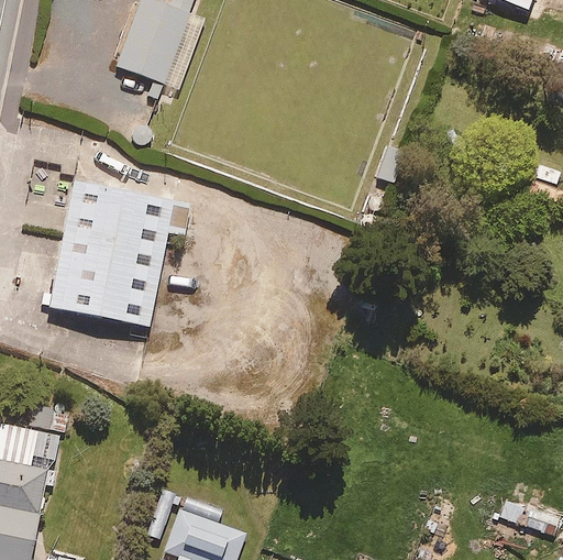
[(170,0),(168,7),(151,0),(143,0),(118,65),(154,79),(147,95),(156,98),(162,85),(163,86),(191,15),(186,13),(190,0),(170,0)]
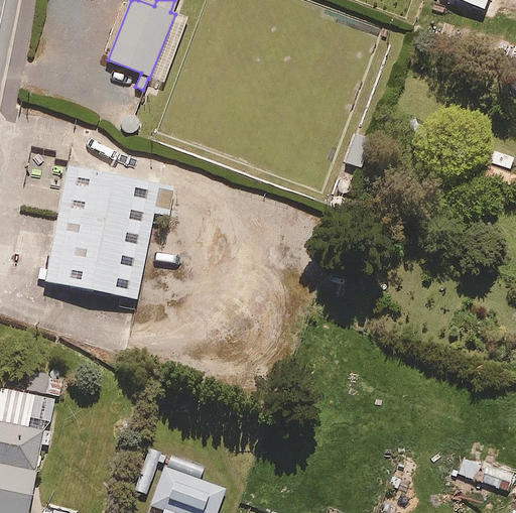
[(488,0),(453,0),(484,12),(488,0)]
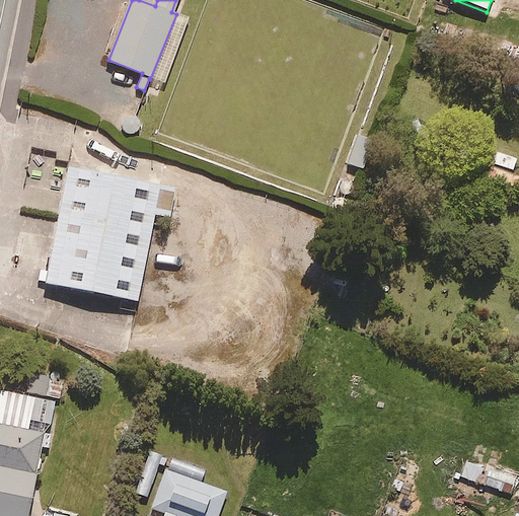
[(373,143),(358,137),(348,166),(363,171),(373,143)]
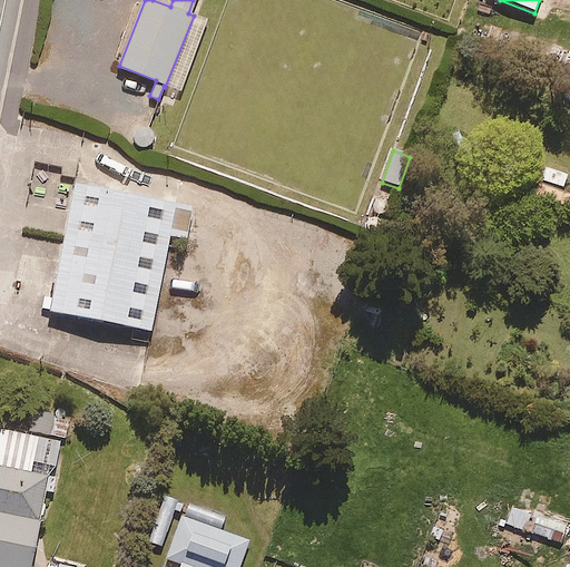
[(193,205),(75,182),(49,311),(150,331),(169,235),(186,238),(193,205)]
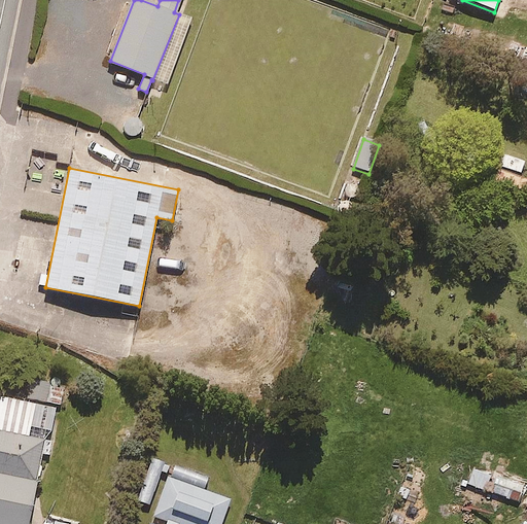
[(526,182),(496,173),(492,185),(526,196),(526,182)]
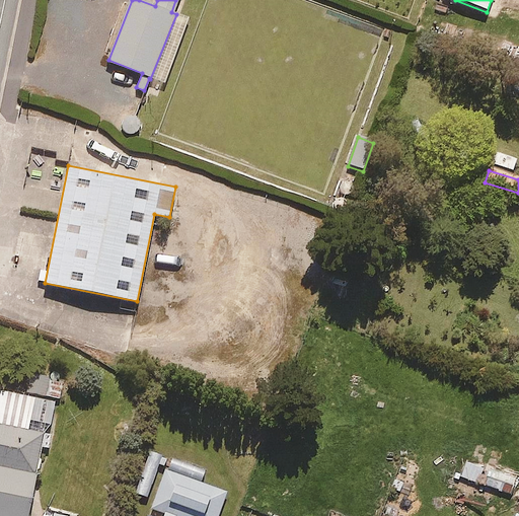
[(63,369),(29,368),(28,394),(62,395),(63,369)]
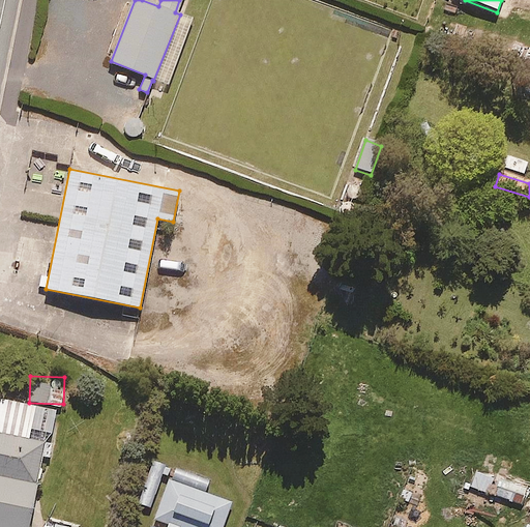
[(27,526),(46,441),(52,432),(57,409),(0,397),(0,526),(27,526)]
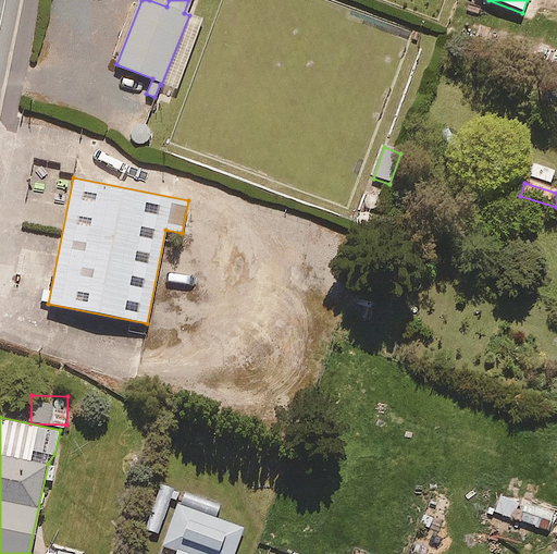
[(173,493),(161,489),(146,533),(158,538),(173,493)]
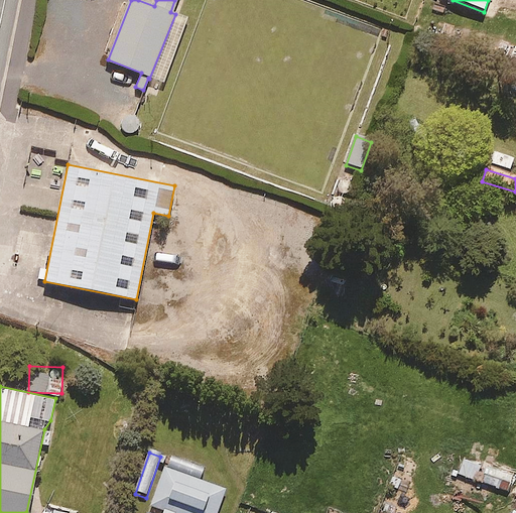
[(515,477),(467,459),(458,476),(508,495),(515,477)]
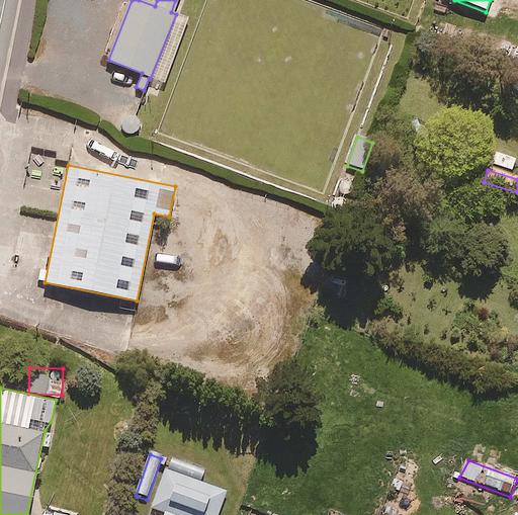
[(218,514),(227,491),(164,467),(150,507),(170,514),(218,514)]
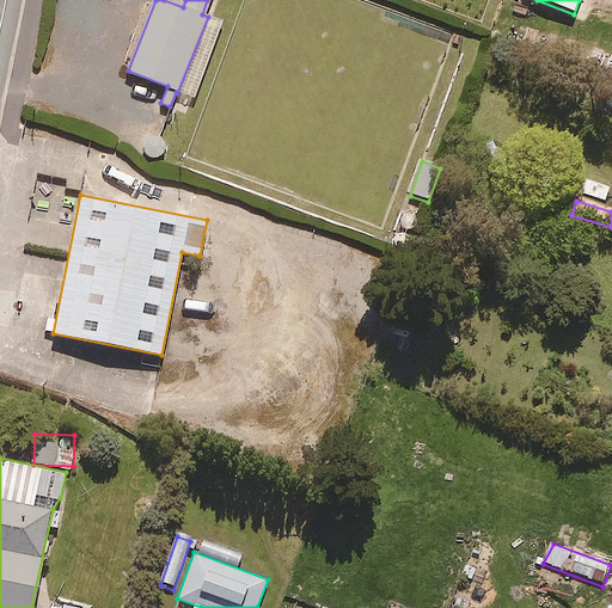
All buildings are outlined.
